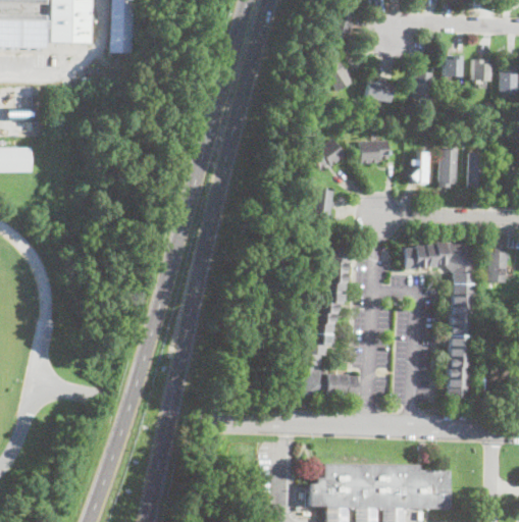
[(93,0),(93,44),(52,43),(52,0),(93,0)]
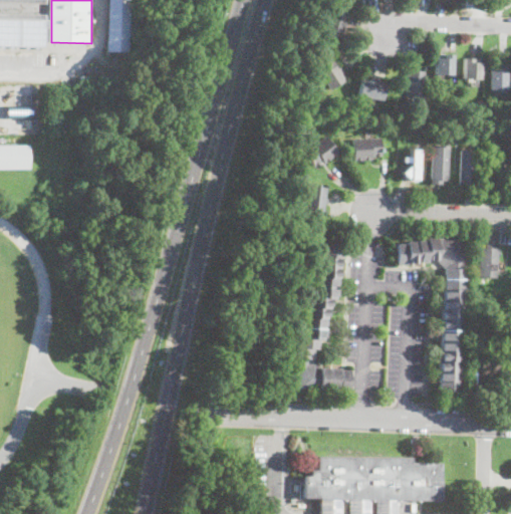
[(133,0),(132,52),(109,52),(110,0),(133,0)]
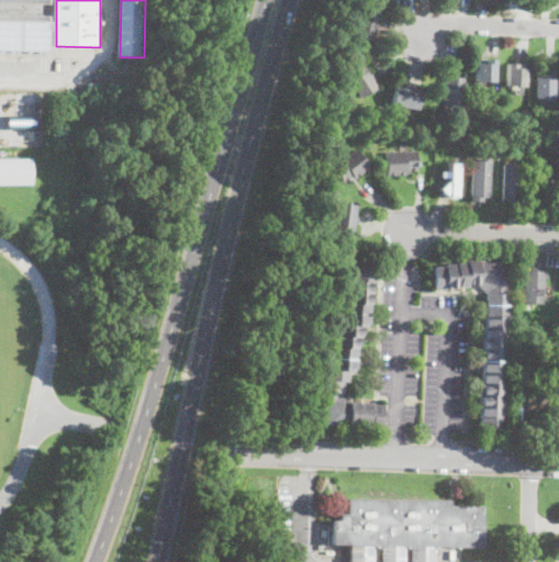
[(53,51),(0,49),(0,14),(52,17),(53,51)]
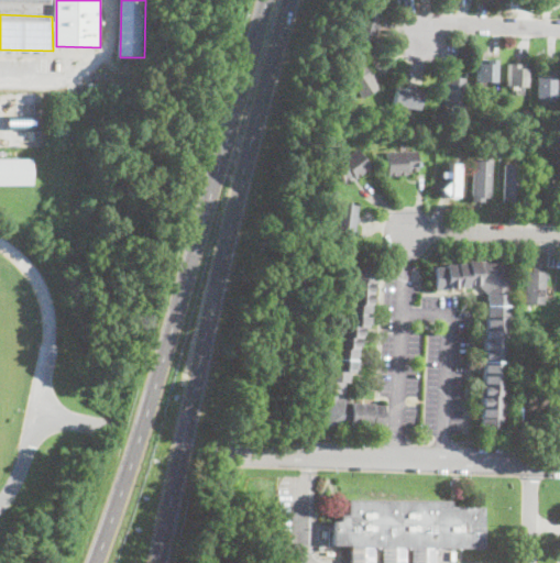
[(500,59),(500,81),(479,81),(479,63),(489,63),(489,59),(500,59)]
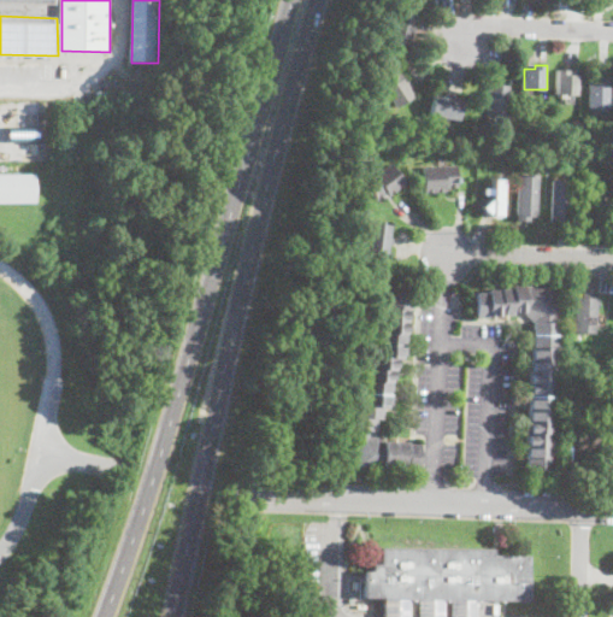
[(578,94),(558,94),(559,70),(571,70),(570,75),(579,75),(578,94)]
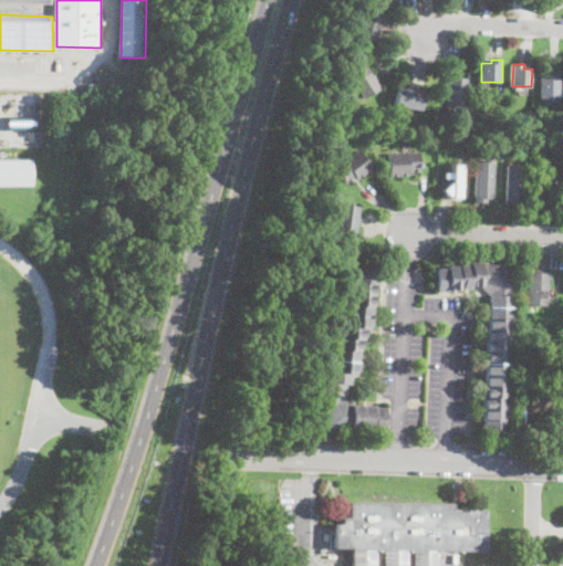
[(562,98),(544,97),(545,69),(551,70),(551,65),(562,66),(562,98)]
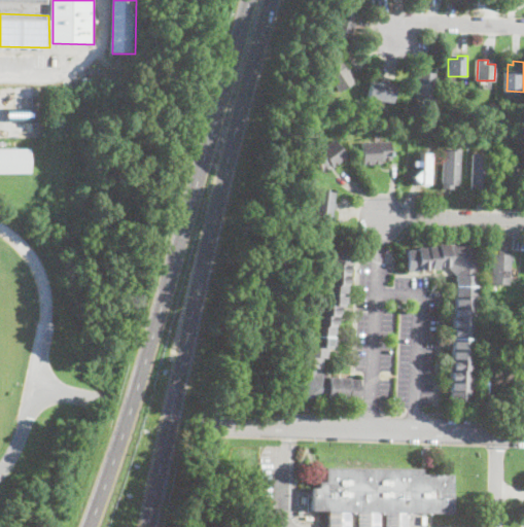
[(342,62),(348,71),(350,70),(353,74),(352,76),(355,81),(340,92),(327,71),(342,62)]
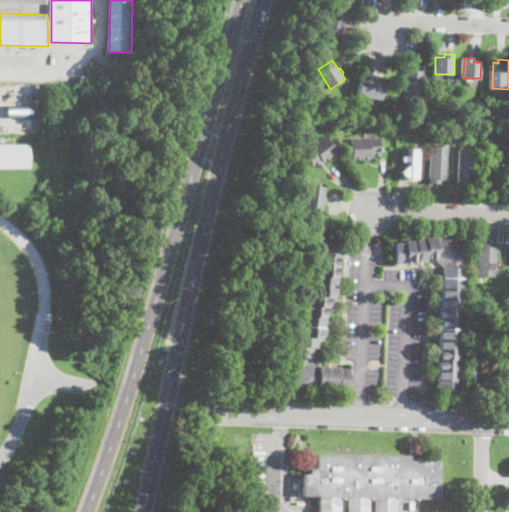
[(424,71),(423,97),(405,97),(406,75),(408,75),(409,71),(424,71)]
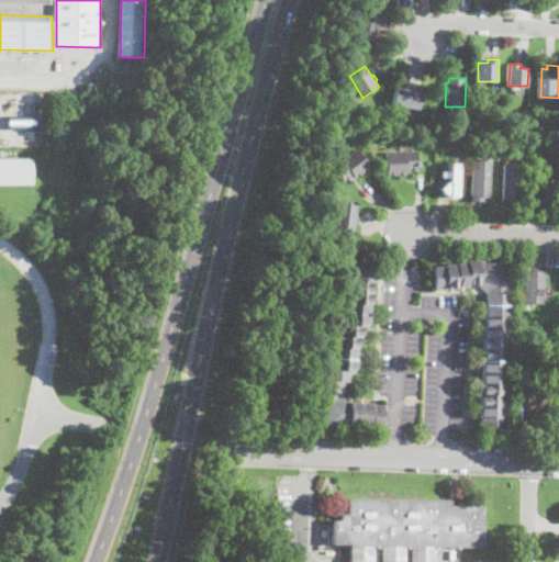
[(416,87),(415,89),(424,90),(421,110),(395,105),(398,87),(409,89),(410,86),(416,87)]
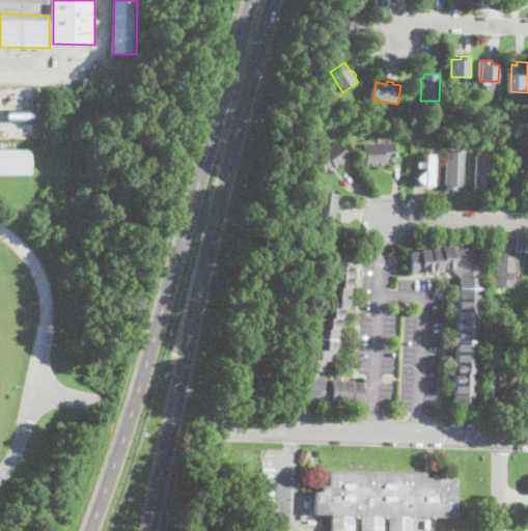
[(34,120),(9,120),(8,108),(34,108),(34,120)]
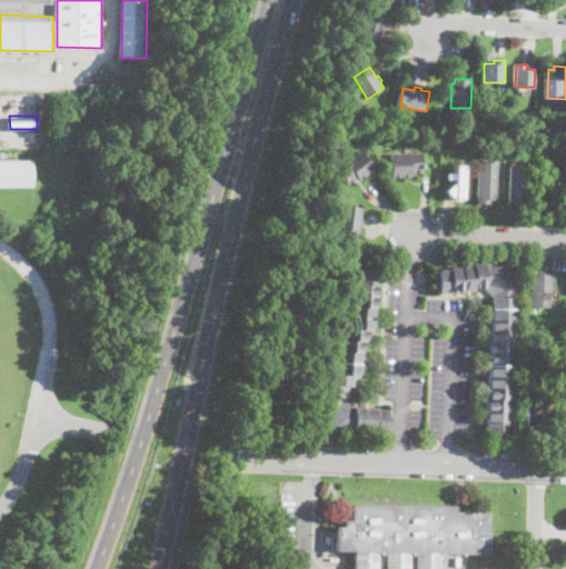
[(527,127),(517,127),(517,117),(527,117),(527,127)]
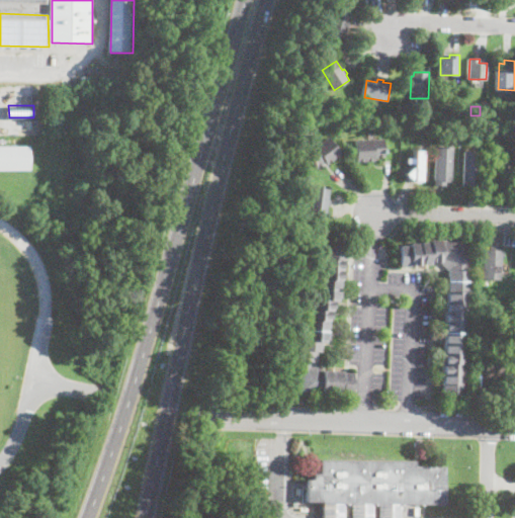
[(312,127),(305,132),(301,124),(308,120),(312,127)]
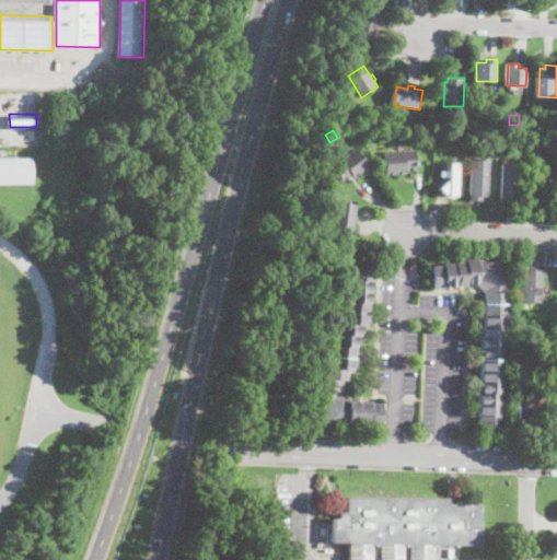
[(372,166),(357,178),(355,175),(345,182),(334,165),(358,148),(372,166)]
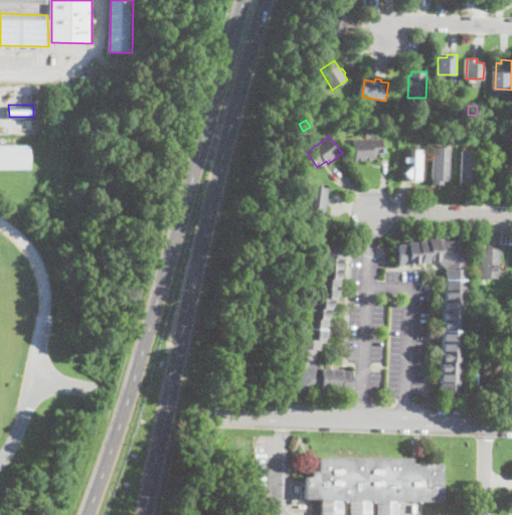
[(357,161),(356,140),(384,138),(385,155),(375,156),(375,160),(357,161)]
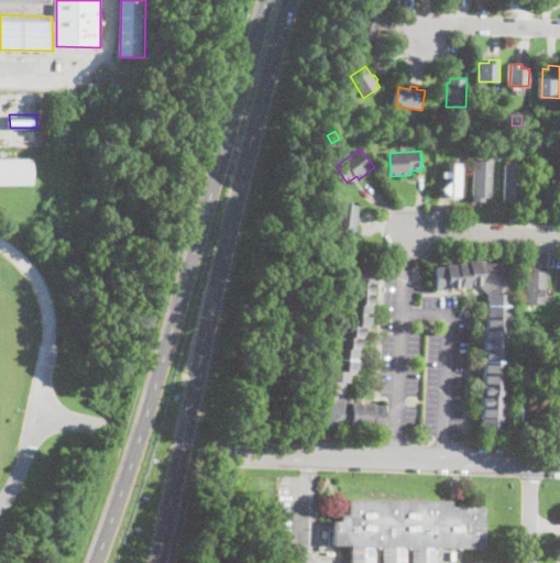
[(35,184),(0,184),(0,157),(34,157),(35,184)]
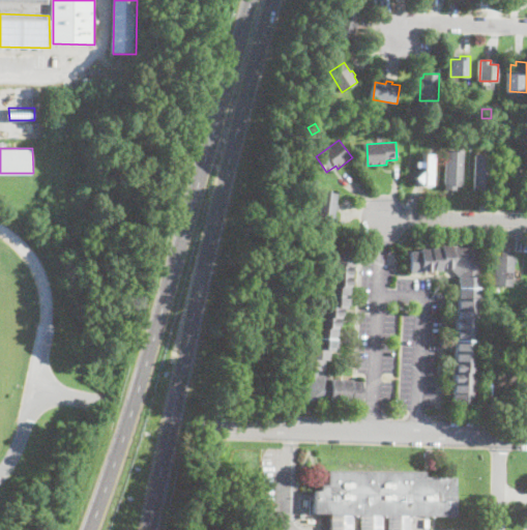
[(465,150),(464,185),(458,185),(458,189),(445,189),(447,151),(454,151),(455,149),(465,150)]
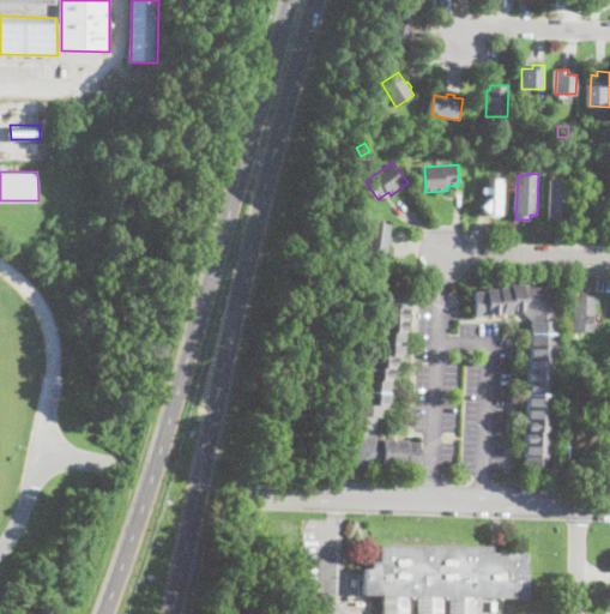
[(503,178),(502,214),(493,214),(494,210),(490,212),(482,205),(494,193),(484,193),(484,187),(493,187),(494,178),(503,178)]
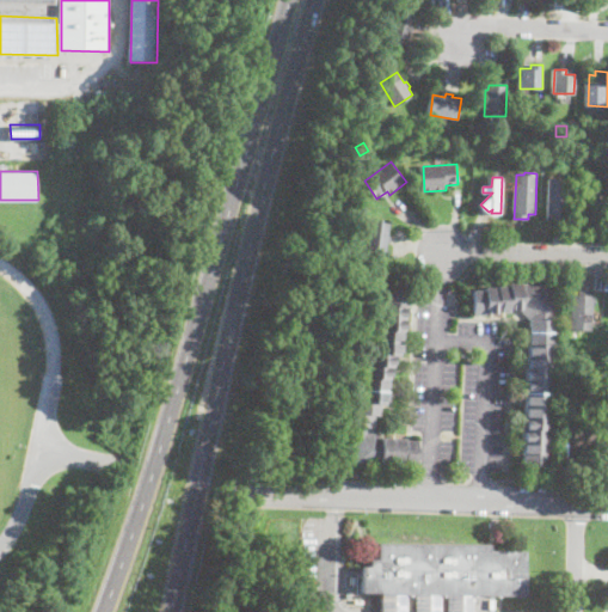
[(570,184),(570,220),(560,220),(560,218),(548,218),(550,177),(563,178),(563,184),(570,184)]
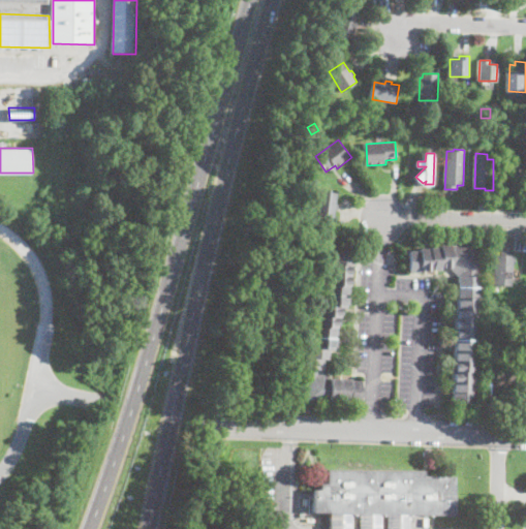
[(523,183),(523,198),(522,198),(522,204),(507,204),(506,178),(508,178),(507,166),(525,166),(525,183),(523,183)]
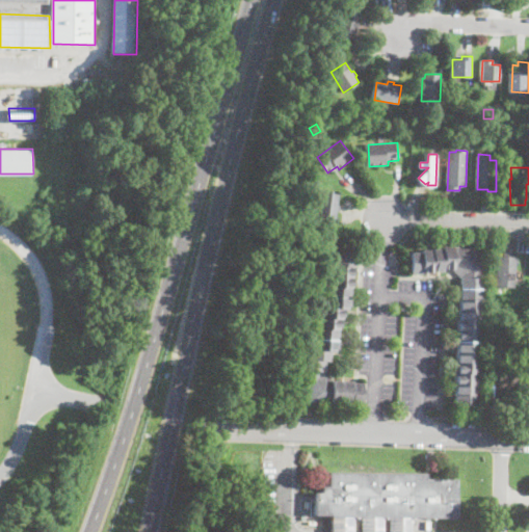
[(341,211),(338,211),(337,218),(319,216),(322,192),(341,194),(339,206),(341,206),(341,211)]
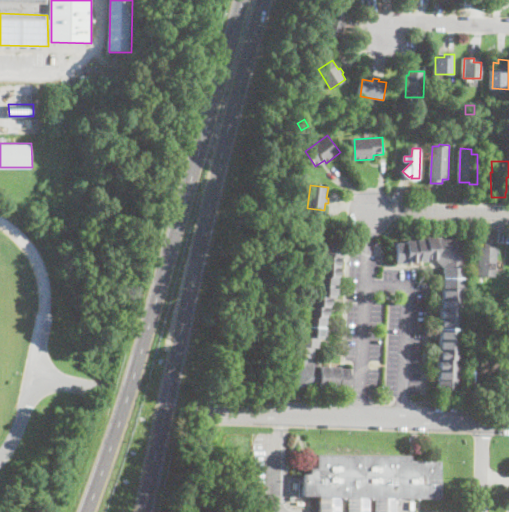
[(458,238),(467,247),(464,358),(462,358),(461,390),(438,389),(439,351),(442,351),(443,287),(445,288),(445,268),(436,258),(429,258),(429,259),(407,259),(407,263),(397,263),(397,243),(407,243),(407,240),(417,241),(417,239),(427,240),(427,237),(458,238)]
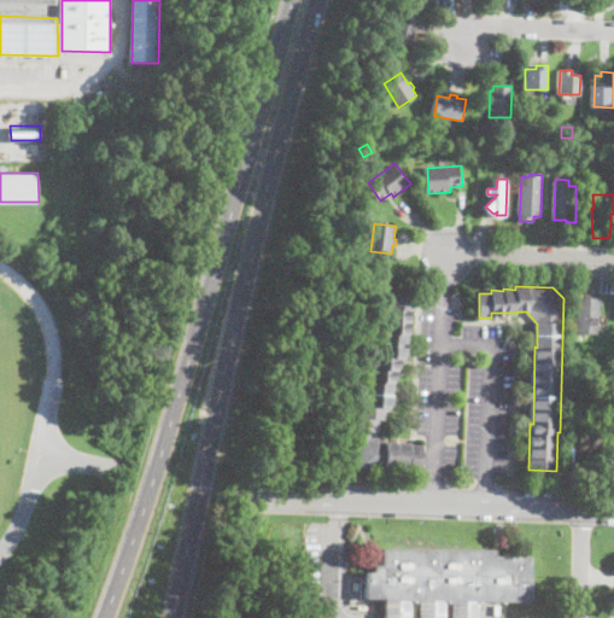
[(597,293),(596,298),(602,299),(600,334),(577,332),(579,298),(586,298),(586,292),(597,293)]
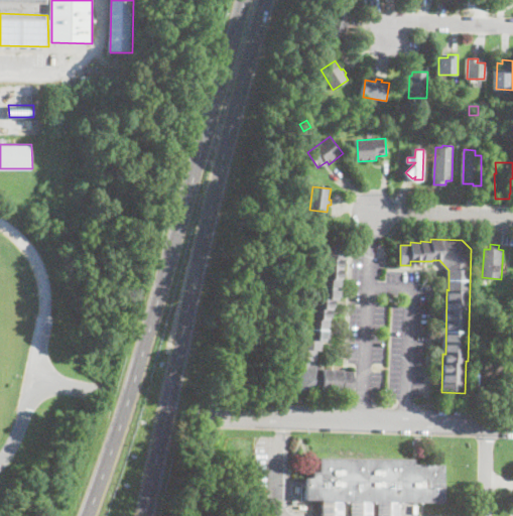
[(346,260),(344,260),(343,278),(341,278),(340,297),(337,297),(336,303),(334,303),(333,315),(331,315),(329,337),(324,336),(324,347),(318,346),(317,350),(316,350),(315,361),(323,368),(344,369),(344,371),(354,372),(352,392),(342,391),(342,390),(322,389),(322,391),(302,389),(291,379),(293,359),(294,359),(295,348),(299,349),(300,339),(303,339),(305,317),(308,317),(308,307),(310,307),(311,298),(315,298),(317,278),(319,278),(321,257),(325,257),(326,248),(347,249),(346,260)]
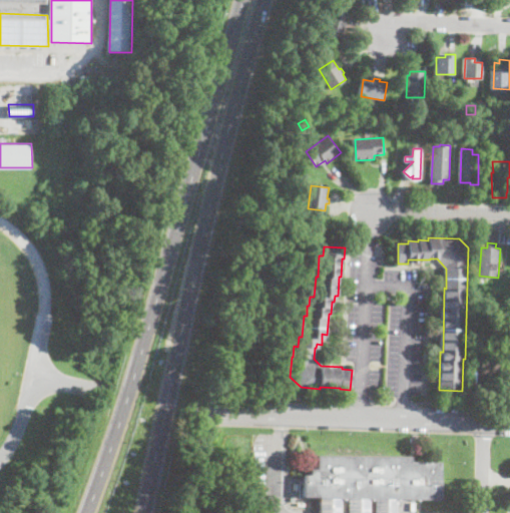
[(490,383),(490,380),(483,380),(484,351),(502,352),(501,379),(498,379),(498,383),(490,383)]
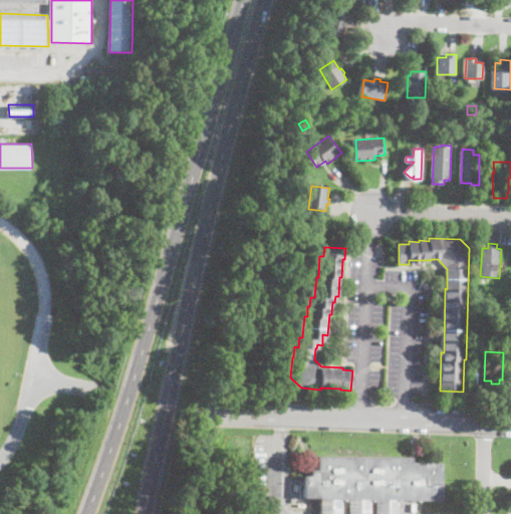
[(446,464),(446,501),(402,500),(379,499),(374,499),(352,499),(344,499),(324,498),(306,498),(306,476),(313,476),(314,470),(320,470),(320,457),(416,458),(416,463),(446,464)]
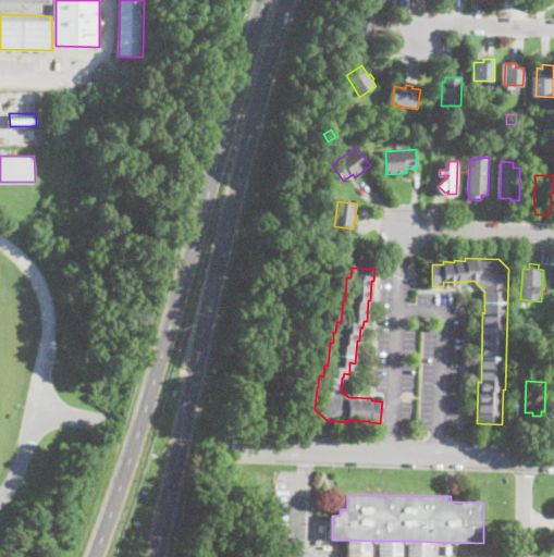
[(372,556),(351,556),(352,540),(373,541),(372,556)]
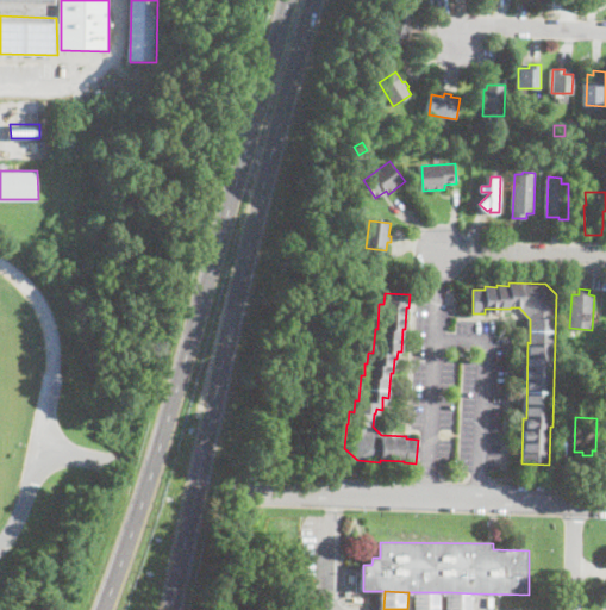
[(444,592),(443,609),(417,609),(418,592),(444,592)]
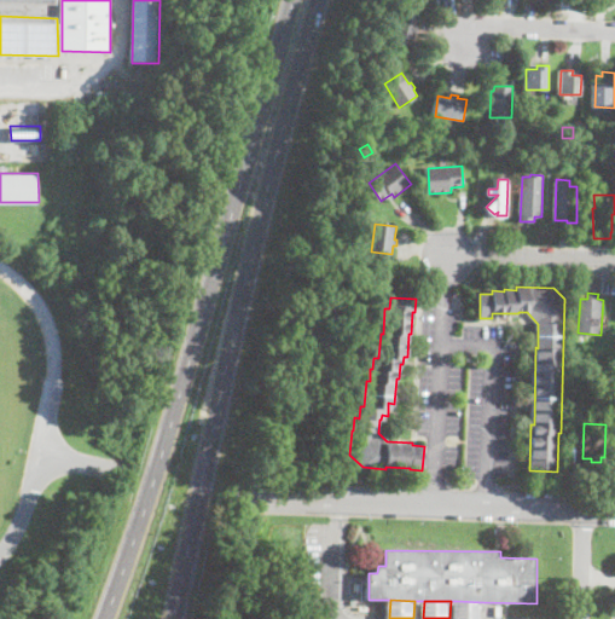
[(483,602),(482,618),(456,618),(457,601),(483,602)]
